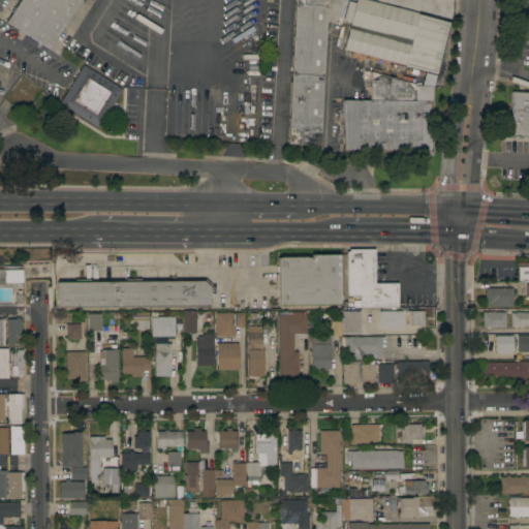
[(19,0),(79,0),(49,49),(5,22),(19,0)]
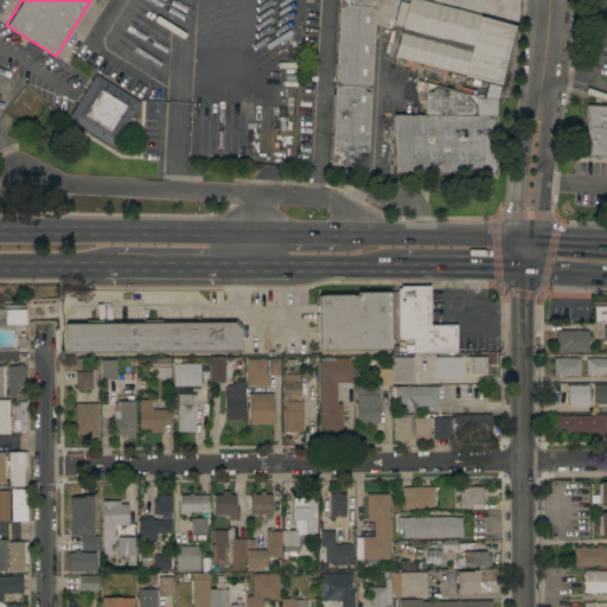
[(375,0),(366,167),(330,165),(338,0),(375,0)]
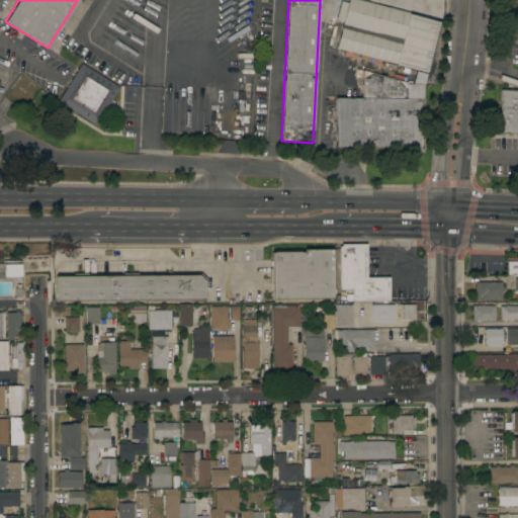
[(360,0),(410,13),(409,13),(440,22),(427,74),(396,66),(396,64),(336,48),(343,21),(336,19),(341,1),(348,3),(348,0),(360,0)]
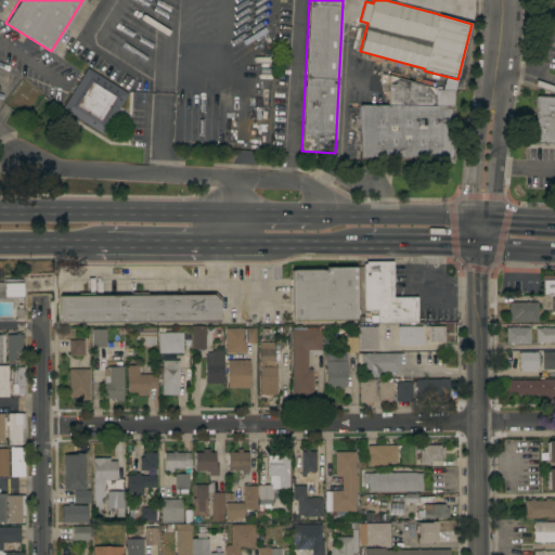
[(62,108),(87,67),(128,93),(103,134),(62,108)]
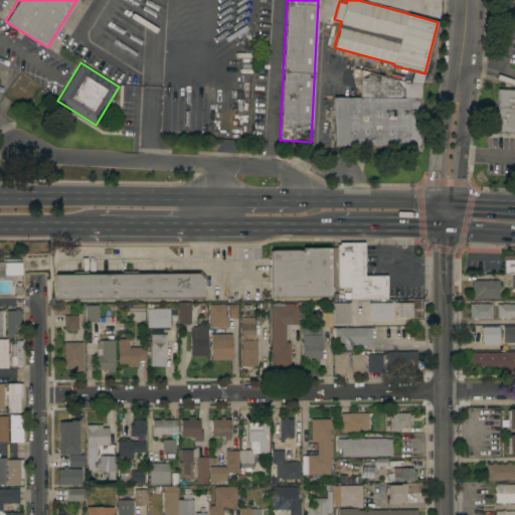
[(366,71),(367,68),(379,71),(378,74),(390,78),(390,75),(403,79),(402,81),(403,81),(403,83),(420,83),(419,148),(333,147),(334,98),(360,98),(360,69),(366,71)]
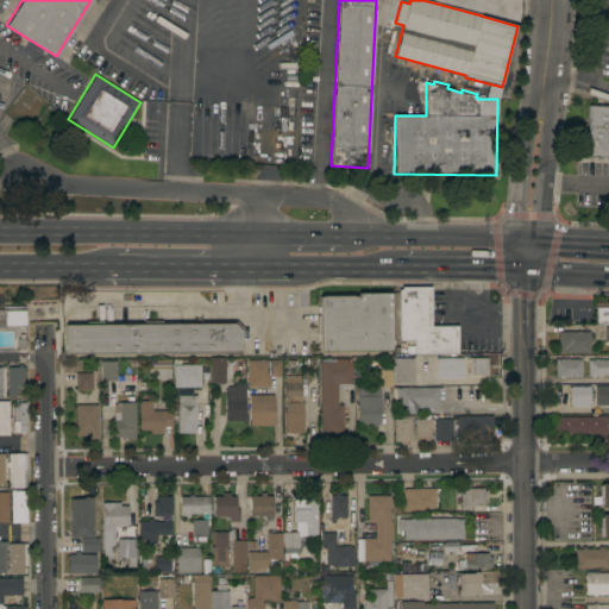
[(608,156),(582,156),(583,131),(588,131),(589,106),(608,106),(608,156)]
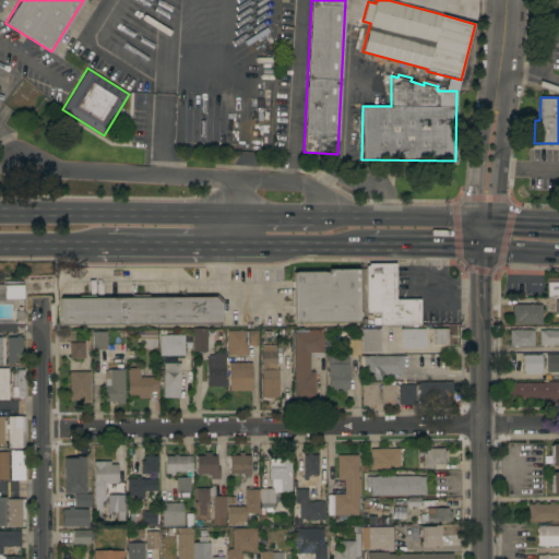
[(395,299),(419,299),(419,324),(380,325),(380,321),(366,321),(366,325),(359,325),(359,320),(366,320),(366,266),(368,265),(368,263),(395,263),(395,299)]
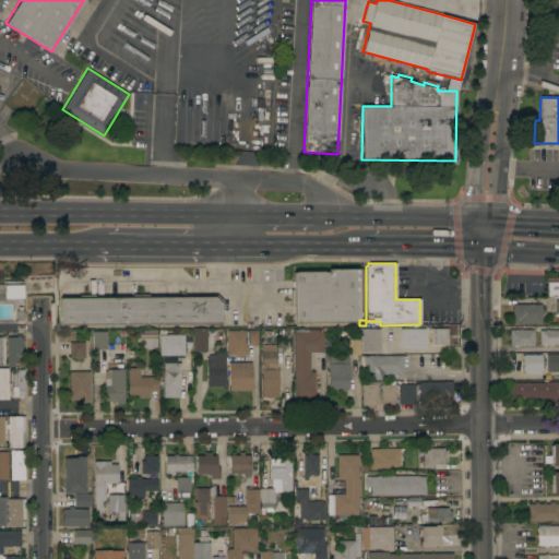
[(293,306),(290,306),(290,289),(294,289),(293,272),(329,272),(329,269),(358,269),(358,322),(293,322),(293,306)]
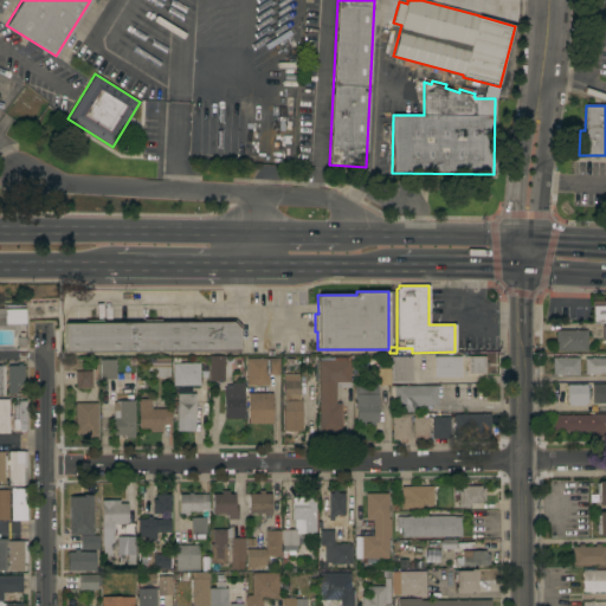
[(605,323),(592,323),(592,301),(605,301),(605,323)]
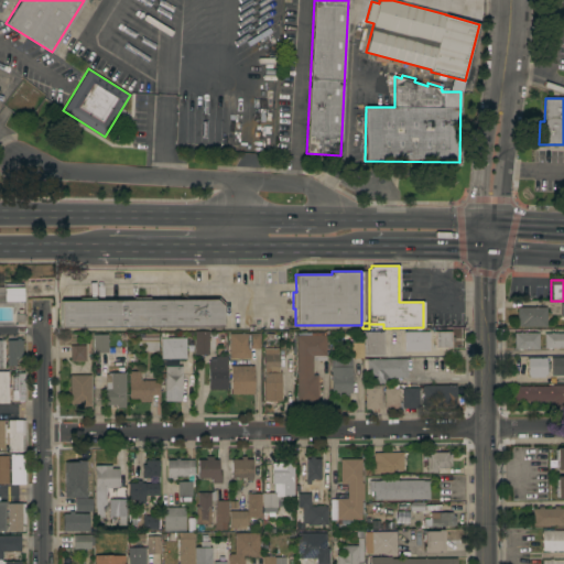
[(0,303),(0,288),(4,288),(4,283),(24,283),(24,295),(7,295),(7,301),(4,301),(4,303),(0,303)]
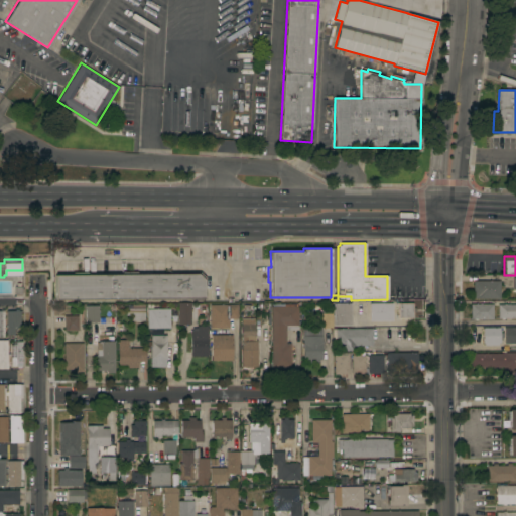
[(200,272),(206,278),(204,280),(205,298),(55,300),(55,275),(73,275),(73,272),(88,272),(88,275),(122,275),(122,272),(137,272),(137,274),(198,274),(200,272)]
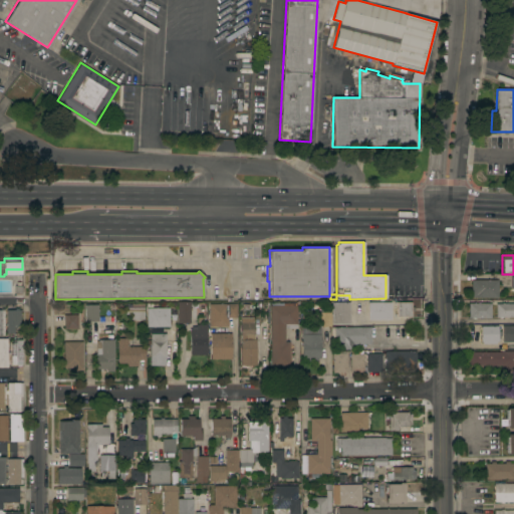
[(472,294),(471,294),(471,280),(497,280),(497,297),(472,297),(472,294)]
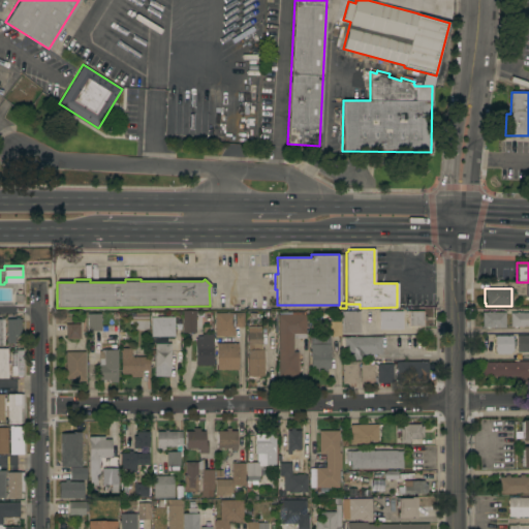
[(183,333),(183,311),(195,311),(195,333),(183,333)]
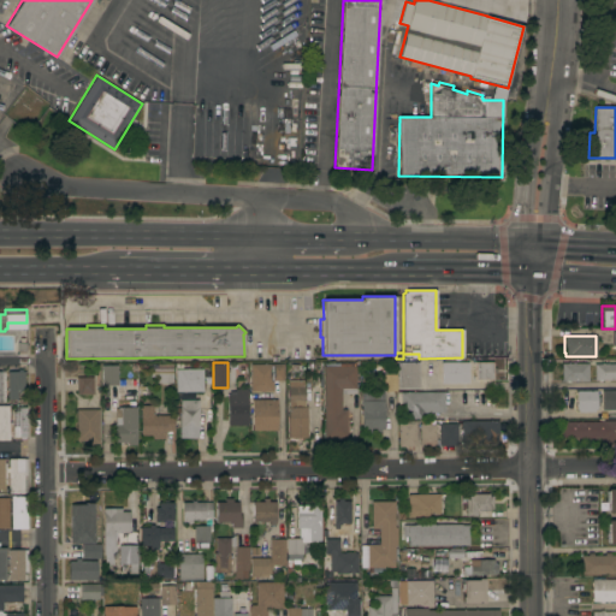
[(324,362),(359,362),(359,366),(356,366),(356,390),(341,390),(341,409),(347,409),(347,437),(324,437),(324,362)]
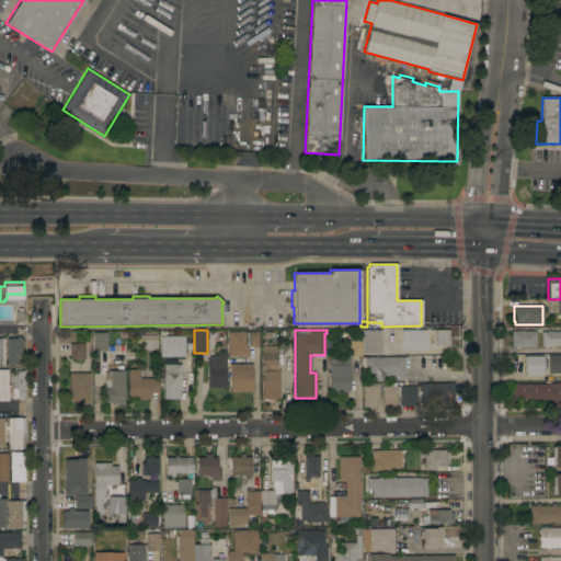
[(362,354),(362,330),(381,330),(381,354),(362,354)]
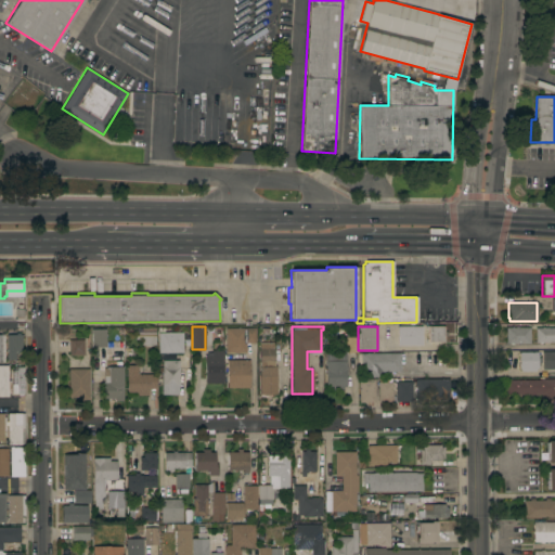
[(398,326),(422,326),(422,345),(398,345),(398,326)]
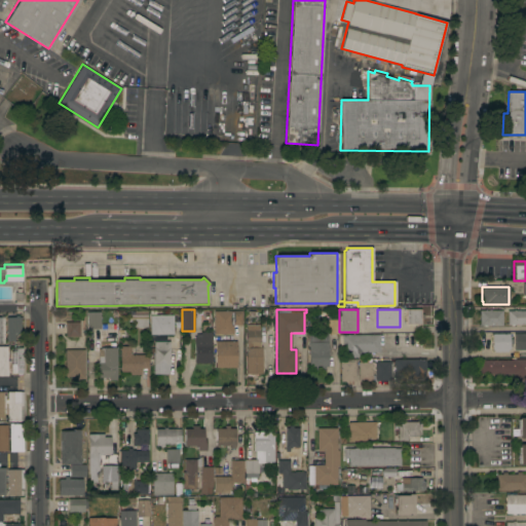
[(406,324),(406,309),(420,309),(420,314),(423,314),(423,318),(420,318),(420,324),(406,324)]
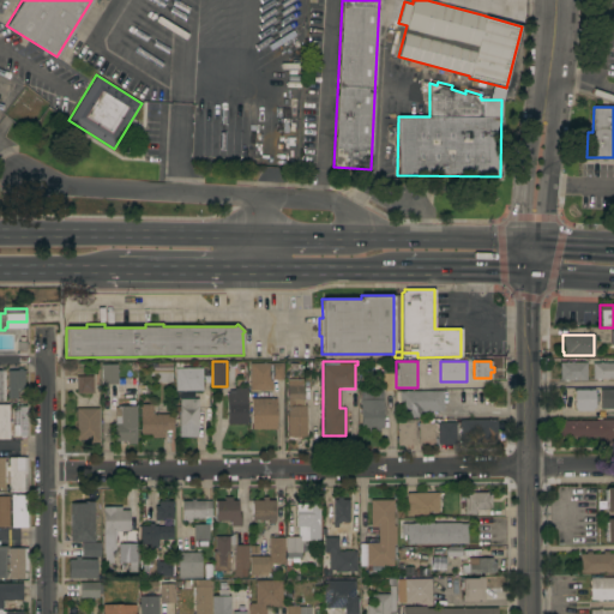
[(250,362),(282,362),(282,380),(272,380),(272,390),(250,390),(250,362)]
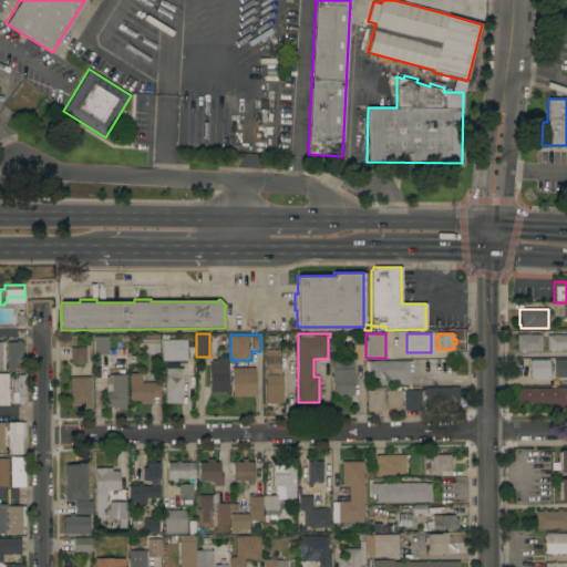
[(540,334),(542,351),(517,351),(516,334),(540,334)]
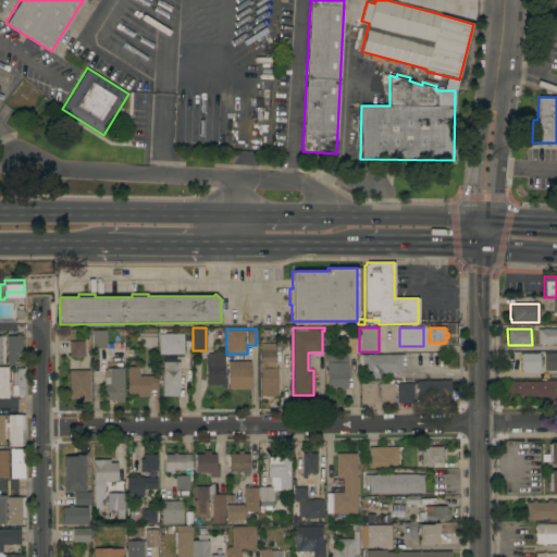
[(556,344),(537,344),(537,330),(556,329),(556,344)]
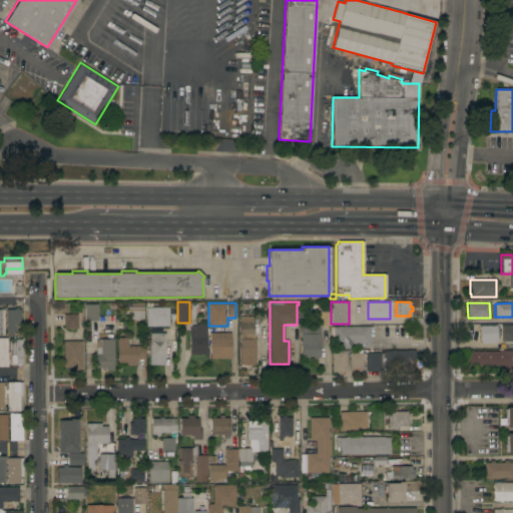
[(85,321),(85,305),(97,304),(98,321),(85,321)]
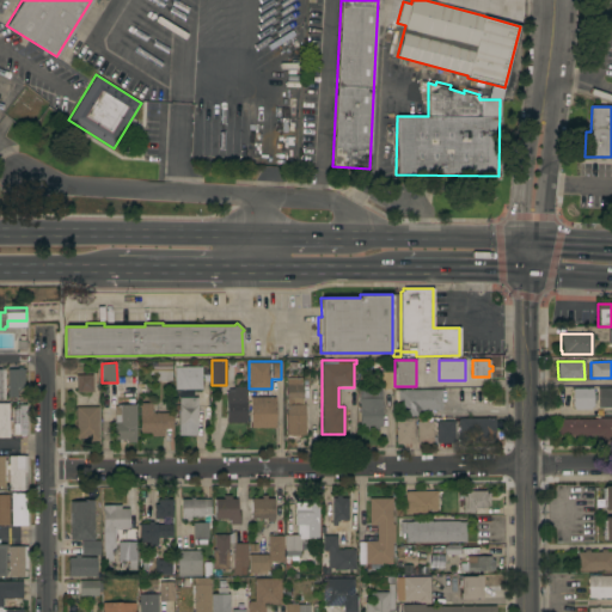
[(171,380),(155,380),(155,374),(148,374),(148,366),(171,366),(171,380)]
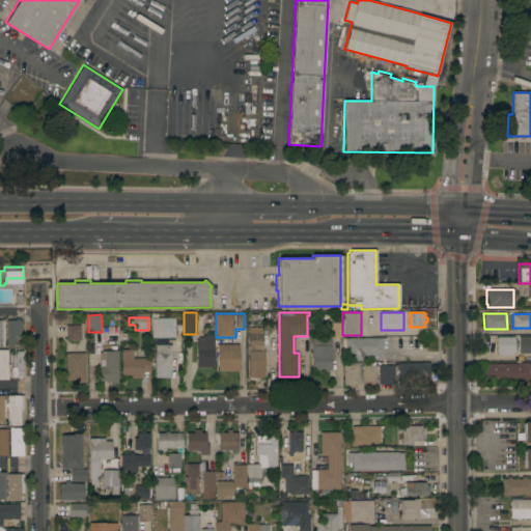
[(175,317),(175,337),(168,337),(168,344),(154,344),(154,338),(151,338),(150,318),(175,317)]
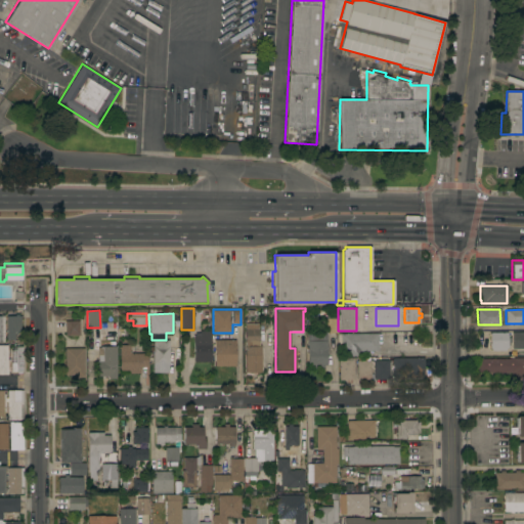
[(6,315),(20,315),(20,332),(14,332),(14,340),(6,340),(6,315)]
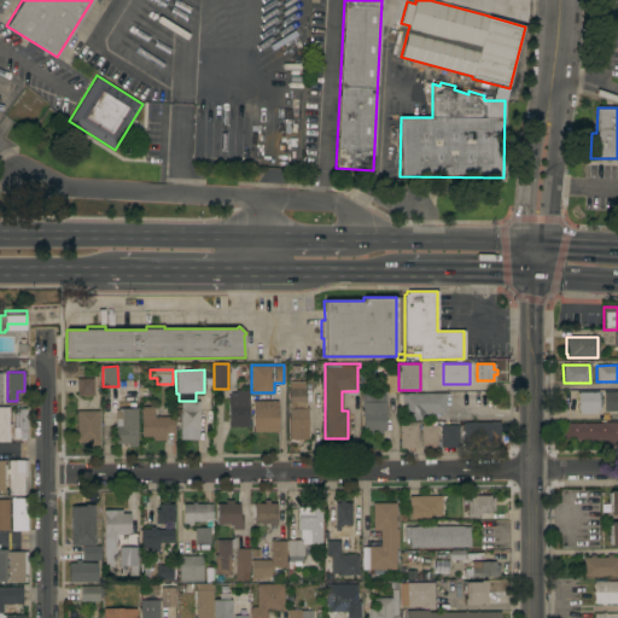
[(385,392),(385,431),(383,431),(382,436),(366,436),(366,431),(363,431),(363,391),(384,391),(384,375),(397,375),(397,392),(385,392)]
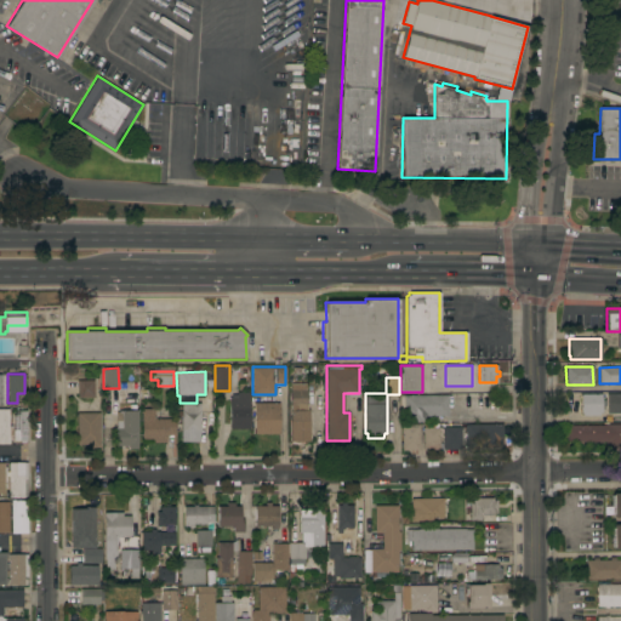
[(77,381),(93,381),(93,398),(77,398),(77,381)]
